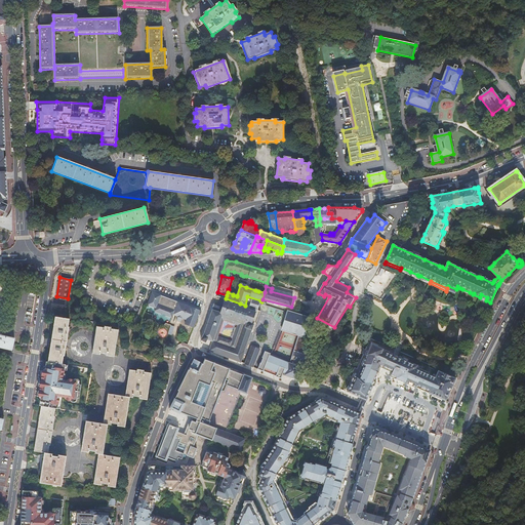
[(152,292),(147,305),(149,306),(149,307),(154,309),(154,308),(156,308),(154,311),(155,312),(155,313),(160,315),(161,314),(162,314),(163,311),(166,312),(164,315),(165,316),(165,317),(170,319),(171,318),(172,318),(173,315),(177,317),(176,321),(180,322),(182,319),(187,320),(185,324),(194,328),(197,319),(198,319),(201,312),(200,312),(201,311),(152,292)]
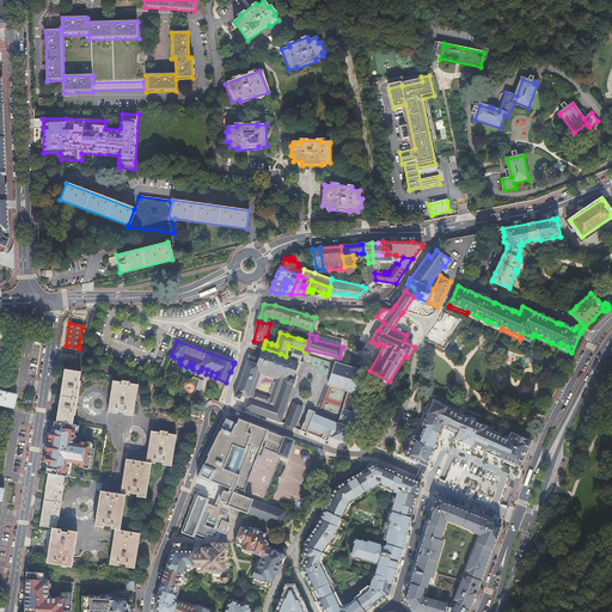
[(286,356),(280,354),(275,367),(269,380),(292,389),(293,385),(297,375),(298,375),(303,362),(300,361),(304,350),(288,346),(286,356)]
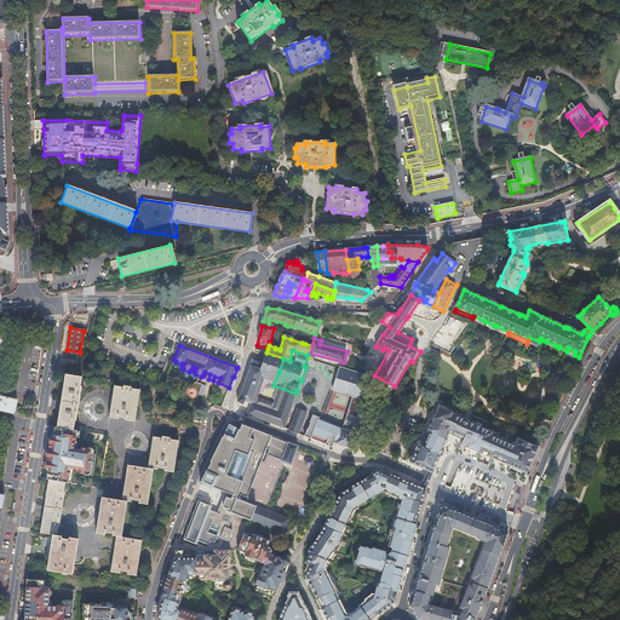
[(250,369),(241,395),(237,402),(242,405),(245,401),(252,403),(248,413),(247,414),(285,428),(290,414),(288,414),(296,394),(273,385),(283,359),(267,352),(263,363),(253,360),(250,369)]
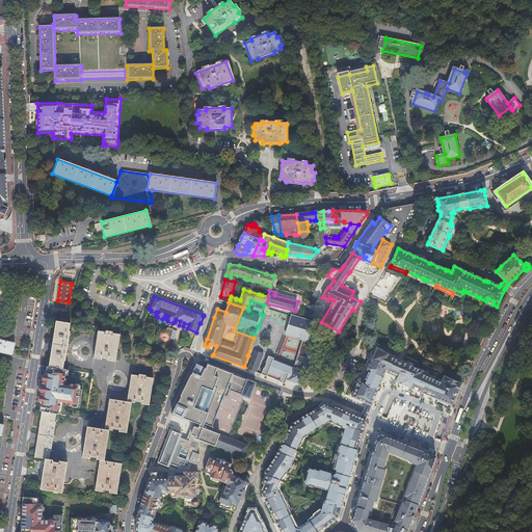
[(275,358),(268,356),(266,363),(267,363),(264,368),(262,374),(267,376),(280,381),(285,383),(287,377),(289,378),(288,380),(301,384),(306,372),(315,343),(309,341),(311,333),(309,333),(310,330),(312,330),(314,322),(292,316),(286,334),(302,339),(294,368),(292,368),(291,368),(291,367),(283,364),(284,363),(281,361),(281,363),(274,361),(275,358)]
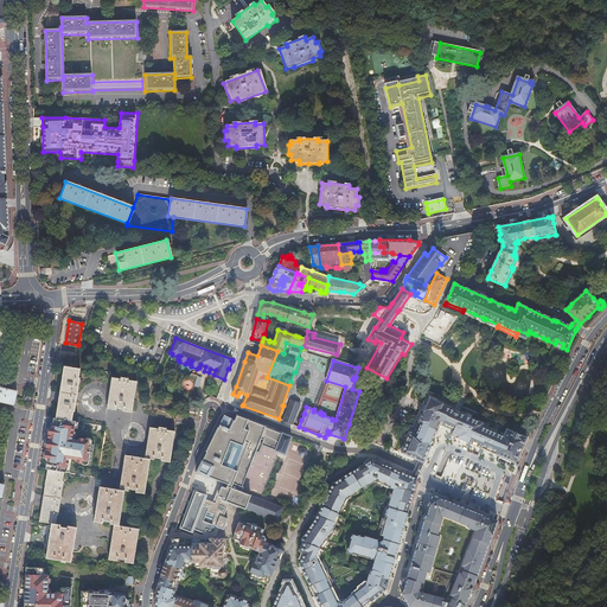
[(77,369),(76,369),(65,368),(64,377),(65,377),(63,397),(61,409),(58,409),(57,419),(72,422),(74,411),(76,413),(78,400),(82,378),(80,378),(81,369),(77,369)]
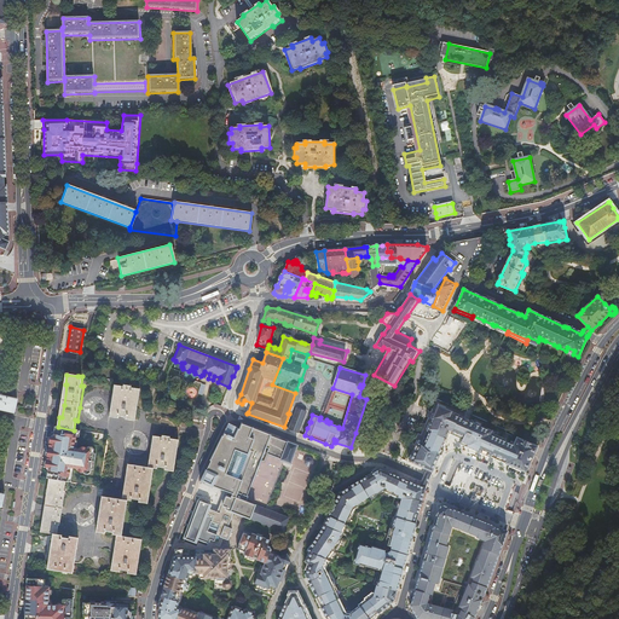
[(122,386),(115,385),(110,416),(119,418),(119,415),(126,416),(126,418),(134,421),(140,389),(132,388),(132,385),(123,383),(122,386)]
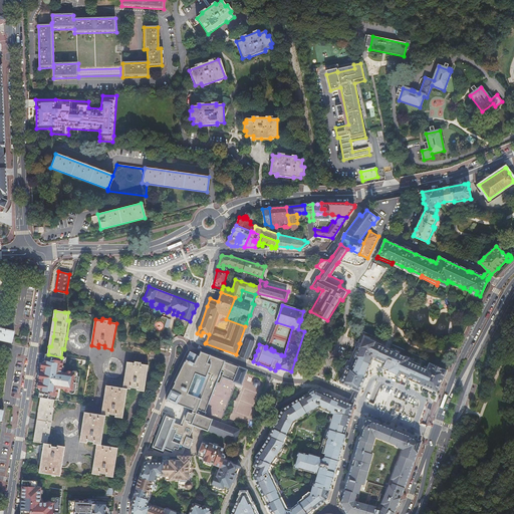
[(0,339),(12,342),(14,332),(2,329),(2,327),(0,326),(0,339)]
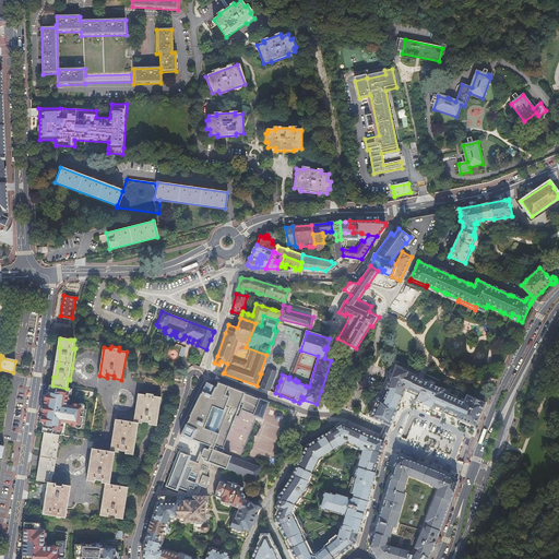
[(399,407),(400,406),(406,391),(412,394),(418,378),(414,376),(415,375),(402,369),(395,367),(394,370),(392,373),(391,379),(389,382),(387,389),(381,400),(399,407)]
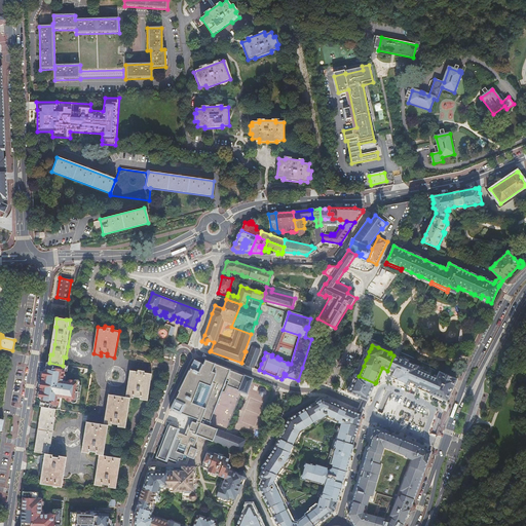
[(254,368),(260,350),(253,347),(246,364),(254,368)]
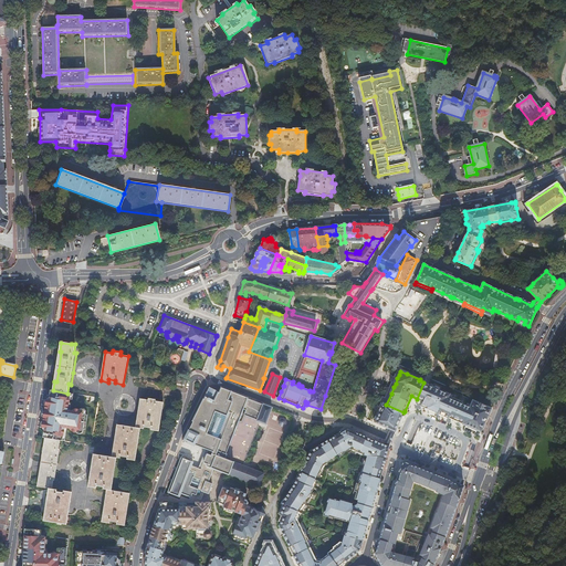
[(423,383),(417,399),(422,401),(429,385),(423,383)]
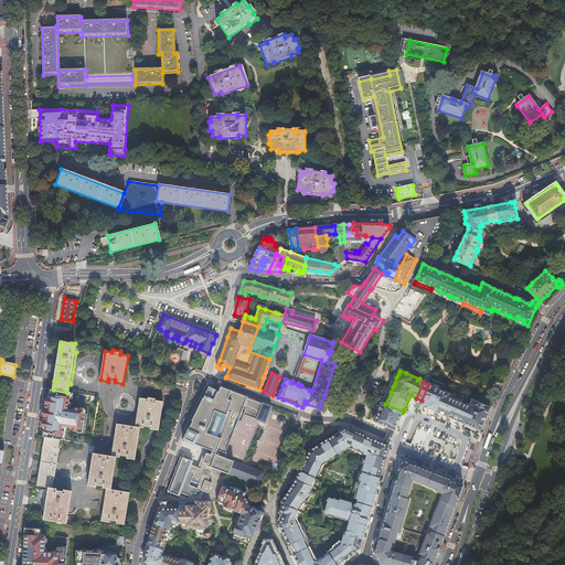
[(480,432),(490,407),(471,400),(468,406),(448,397),(449,394),(428,384),(422,401),(420,405),(426,408),(447,417),(448,417),(452,419),(460,423),(461,423),(460,424),(465,425),(480,432)]
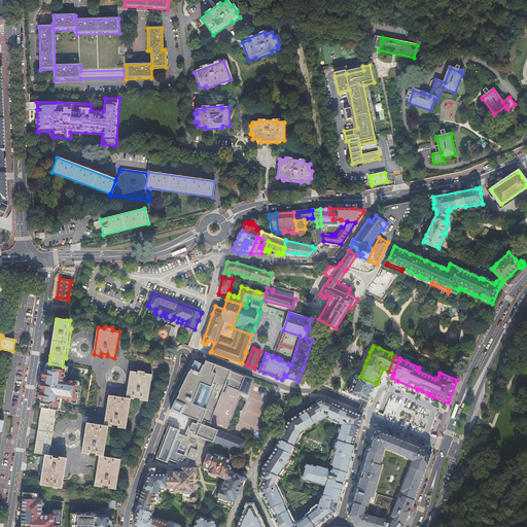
[(169,426),(156,459),(168,463),(169,460),(177,463),(178,459),(182,461),(184,456),(194,459),(198,451),(194,449),(196,443),(199,436),(213,442),(217,430),(209,427),(211,423),(210,423),(226,381),(229,382),(227,386),(240,391),(239,392),(247,395),(253,381),(253,380),(245,377),(231,371),(215,364),(212,363),(206,361),(204,365),(195,360),(194,363),(190,370),(189,372),(179,392),(180,392),(176,400),(175,400),(170,410),(180,415),(181,414),(191,418),(185,436),(181,434),(178,433),(179,431),(169,426)]
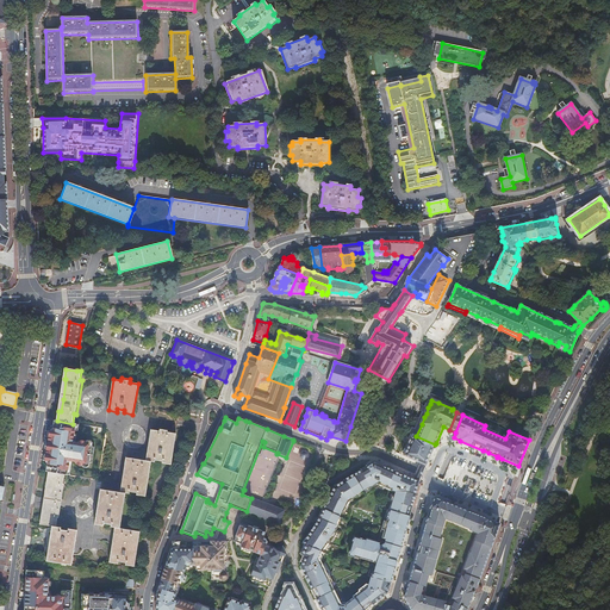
[(386,429),(378,425),(374,433),(383,437),(386,429)]
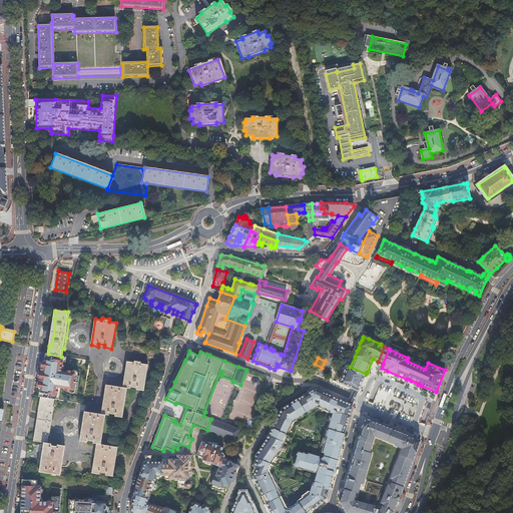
[(144,391),(148,365),(140,363),(141,362),(135,361),(134,363),(127,361),(123,387),(106,384),(101,414),(85,411),(80,441),(87,442),(87,440),(93,441),(93,443),(96,443),(92,473),(99,474),(100,472),(106,473),(106,475),(113,476),(117,446),(101,444),(105,415),(108,415),(109,413),(115,414),(115,416),(122,417),(127,388),(131,388),(131,387),(136,388),(136,389),(144,391)]
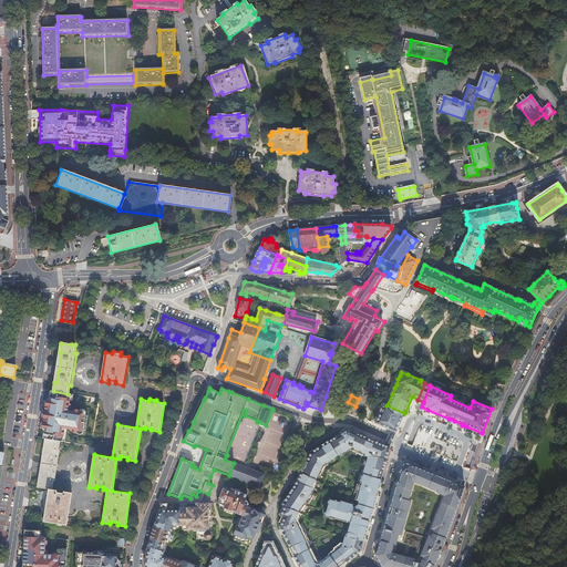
[(47,418),(45,418),(44,428),(57,430),(57,425),(82,429),(85,408),(54,402),(53,410),(48,409),(47,418)]
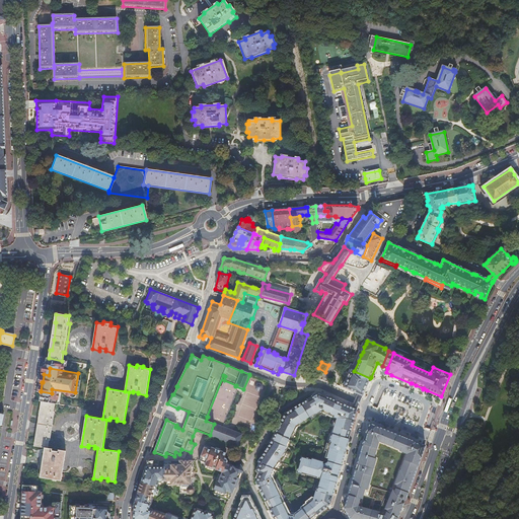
[(369,381),(370,378),(354,371),(351,369),(344,387),(358,394),(362,395),(362,396),(369,381)]
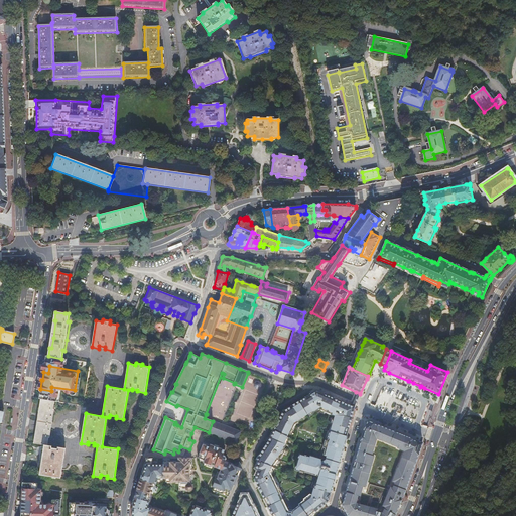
[(308,515),(328,502),(347,436),(355,407),(354,407),(350,405),(317,391),(314,392),(282,411),(277,422),(278,422),(276,427),(274,430),(273,430),(269,440),(257,458),(256,460),(258,461),(255,470),(256,470),(258,471),(256,476),(254,480),(272,515),(308,515)]
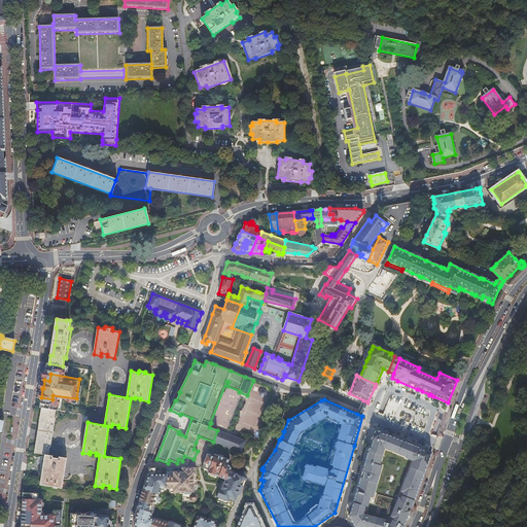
[(361,414),(362,415),(364,409),(366,403),(367,402),(366,402),(366,401),(364,400),(363,401),(362,402),(360,407),(358,413),(358,414),(361,415),(361,414)]
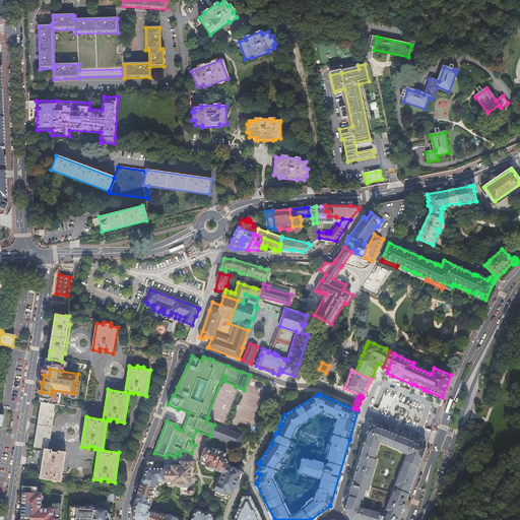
[(55,405),(41,403),(40,411),(42,411),(39,427),(37,440),(36,439),(34,447),(45,449),(40,479),(61,482),(66,453),(59,451),(58,453),(52,452),(52,450),(48,449),(49,442),(50,442),(52,429),(55,413),(53,412),(55,405)]
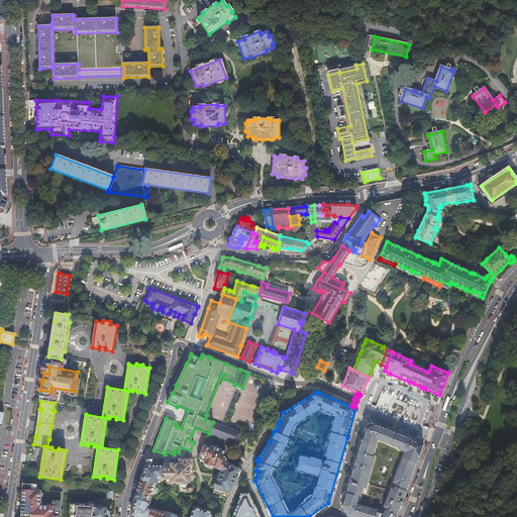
[(407,402),(401,414),(416,420),(421,408),(407,402)]
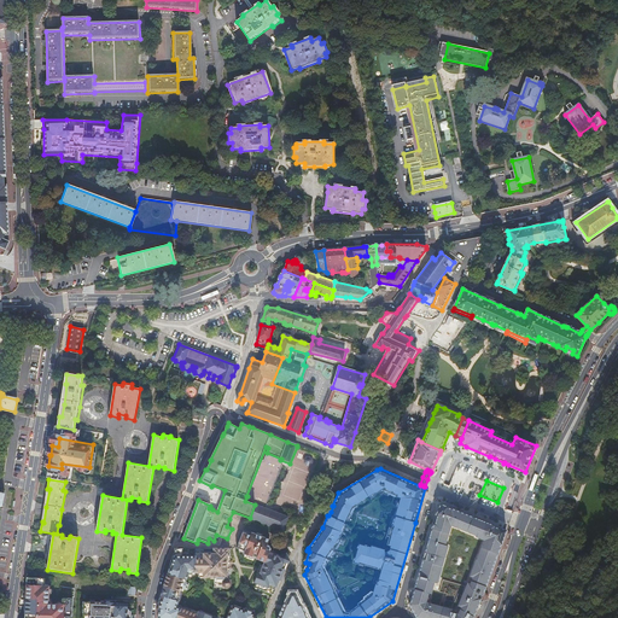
[(255,505),(250,518),(283,531),(289,517),(255,505)]
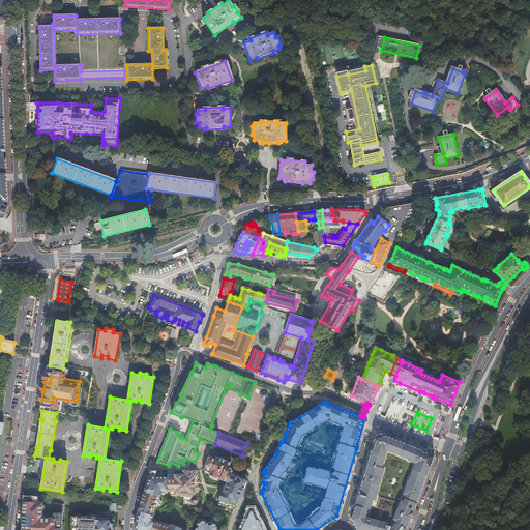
[(387,436),(387,437),(384,436),(384,435),(378,433),(374,441),(375,442),(373,449),(372,449),(366,465),(366,467),(360,490),(359,491),(353,511),(353,513),(351,519),(357,529),(359,529),(405,529),(406,529),(411,517),(414,509),(416,503),(417,503),(417,502),(427,475),(434,455),(428,452),(428,453),(424,452),(424,451),(422,450),(396,440),(387,436)]
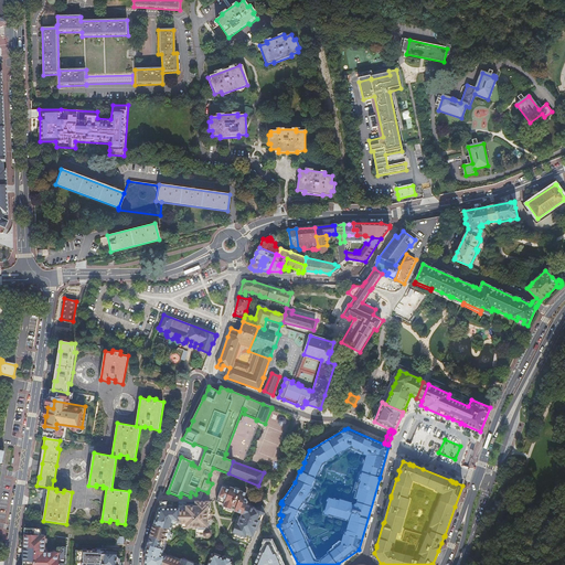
[(223,486),(216,501),(219,501),(224,503),(223,505),(223,507),(227,508),(232,510),(234,511),(242,514),(241,518),(238,516),(236,520),(235,524),(237,525),(233,536),(234,537),(236,537),(243,541),(244,540),(245,536),(249,539),(251,539),(254,532),(255,532),(263,514),(265,513),(262,507),(258,508),(251,505),(244,499),(245,497),(246,493),(240,490),(234,488),(231,487),(230,488),(223,486)]
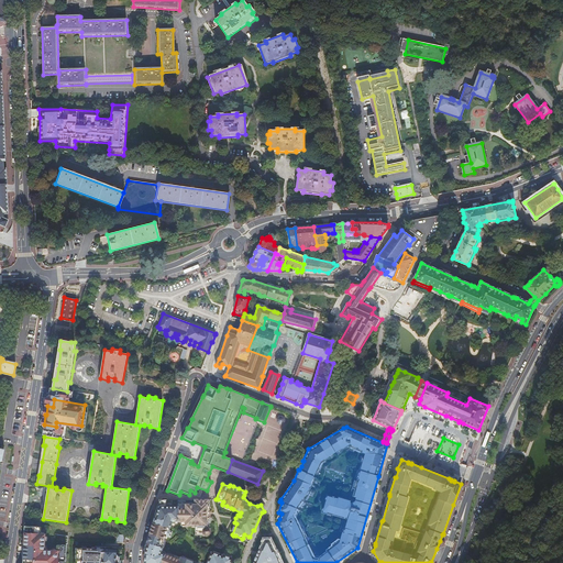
[(145,550),(144,562),(230,562),(232,559),(231,559),(227,556),(222,555),(222,556),(219,555),(213,553),(211,552),(207,562),(191,562),(192,562),(188,560),(184,559),(180,558),(179,560),(164,554),(164,555),(159,553),(161,551),(164,544),(165,540),(167,536),(168,537),(170,531),(169,530),(170,523),(172,521),(175,521),(181,521),(181,526),(183,526),(190,526),(196,526),(196,534),(205,534),(206,536),(207,536),(208,534),(209,534),(210,532),(210,531),(210,530),(209,529),(209,515),(209,514),(209,512),(209,505),(208,505),(208,500),(186,500),(186,504),(166,505),(166,500),(159,500),(159,501),(161,501),(161,505),(158,505),(158,506),(155,516),(145,550)]
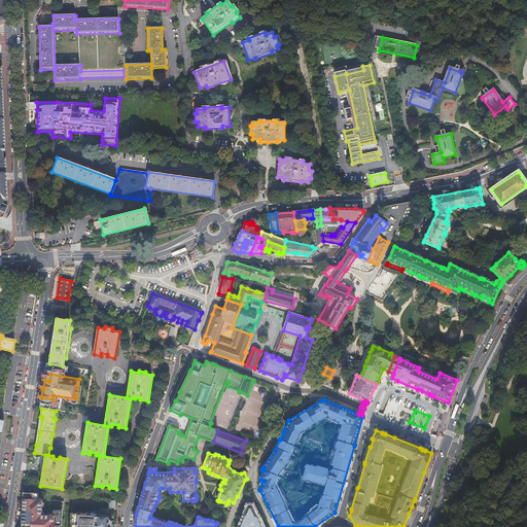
[(35,501),(35,493),(23,492),(23,504),(23,506),(22,518),(22,521),(21,526),(61,526),(62,512),(62,511),(54,511),(54,514),(54,516),(48,516),(43,516),(41,515),(41,511),(41,506),(42,502),(37,501),(35,501)]
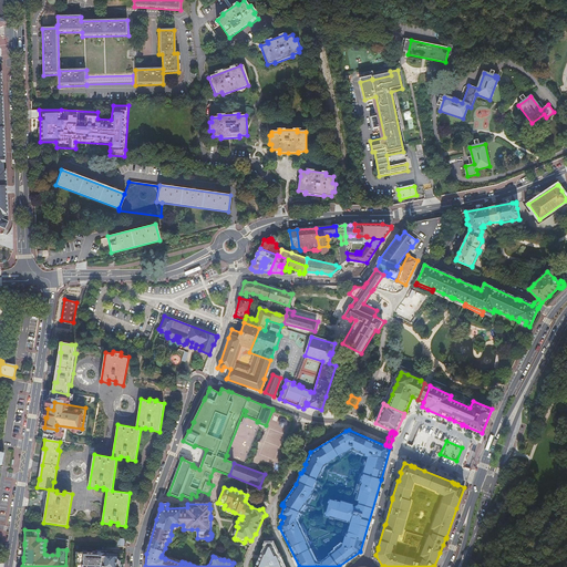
[(284,566),(275,548),(274,547),(274,546),(271,543),(265,543),(259,558),(255,566),(284,566)]
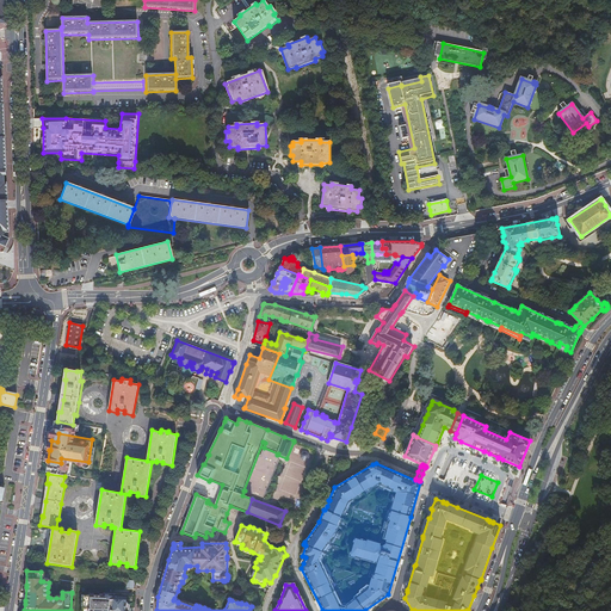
[(122,602),(122,597),(111,597),(104,597),(103,596),(99,596),(82,596),(81,610),(129,610),(129,609),(129,605),(127,602),(125,602),(122,602)]
